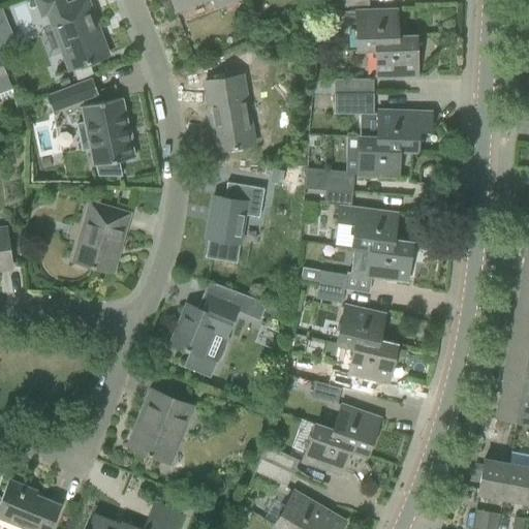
[(34,0),(40,17),(48,13),(69,70),(106,56),(85,0),(83,0),(66,6),(63,0),(34,0)]
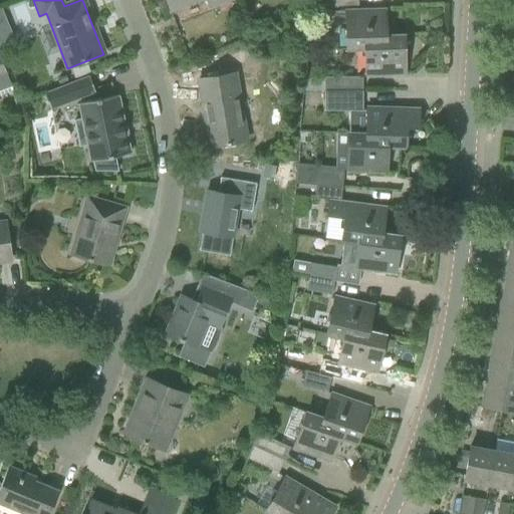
[(231,0),(165,0),(170,12),(189,5),(201,0),(206,0),(209,9),(231,0)]
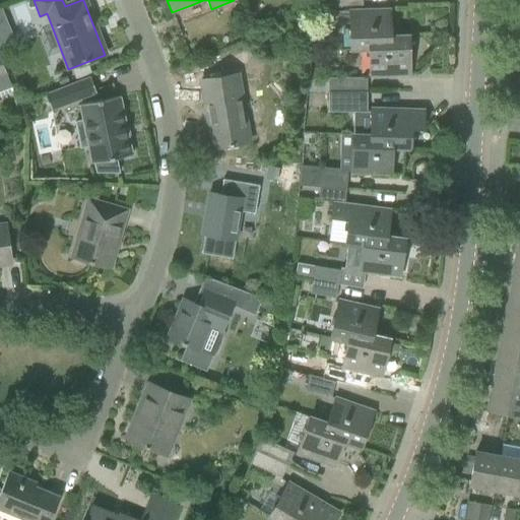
[(350,51),(370,50),(370,49),(380,49),(379,38),(389,38),(389,37),(389,10),(349,11),(350,51)]
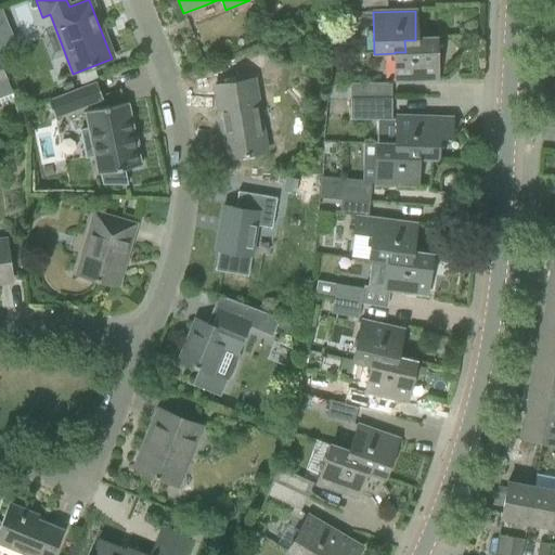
[(395,52),(395,53),(395,81),(437,80),(435,38),(415,39),(415,40),(404,40),(405,52),(395,52)]
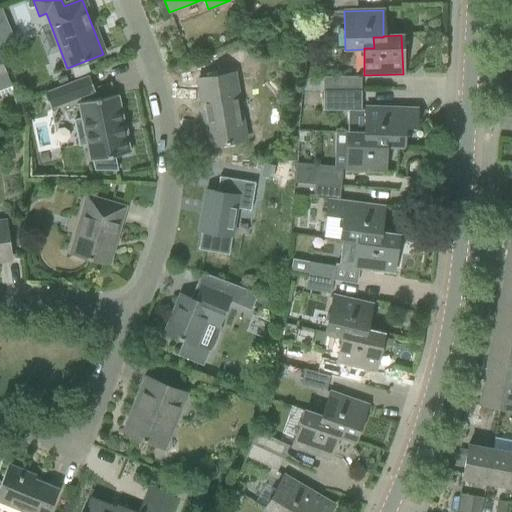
[(0,96),(13,92),(10,84),(0,58),(0,96)]
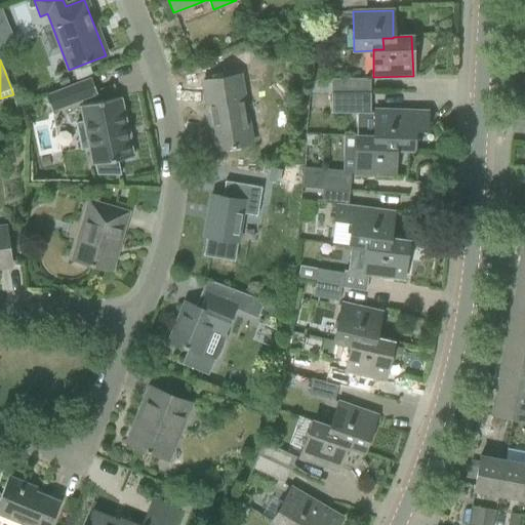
[(240,76),(223,79),(202,82),(214,151),(229,148),(229,153),(240,151),(239,146),(251,144),(240,76)]
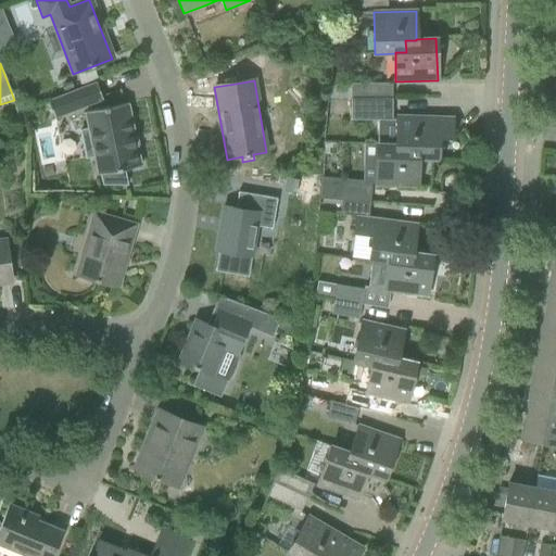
[(103,101),(96,83),(47,101),(54,119),(103,101)]
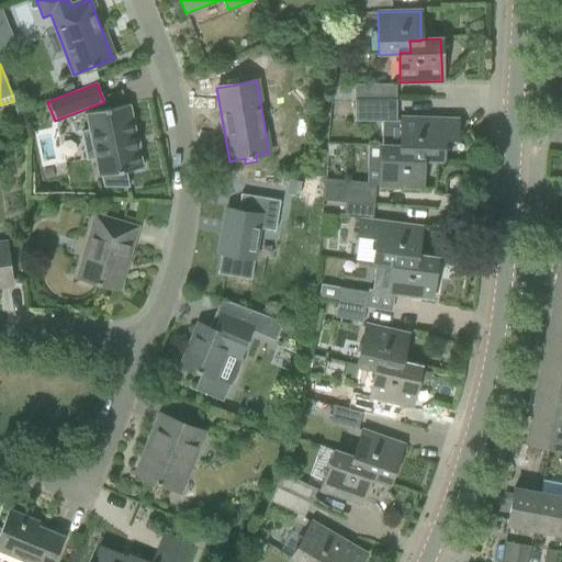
[(355,100),(396,100),(396,85),(355,86),(355,100)]
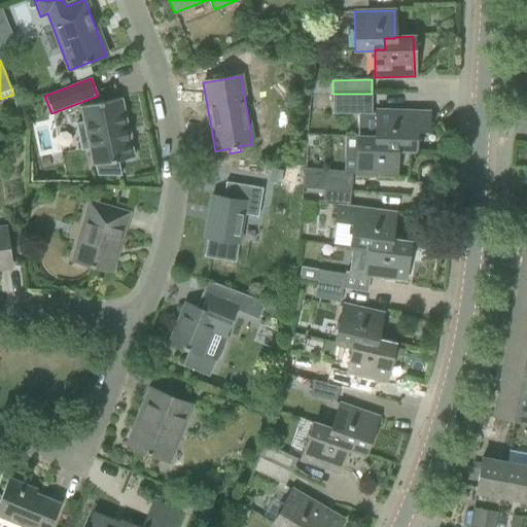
[(372,94),(332,94),(332,114),(372,114),(372,113),(372,107),(372,94)]
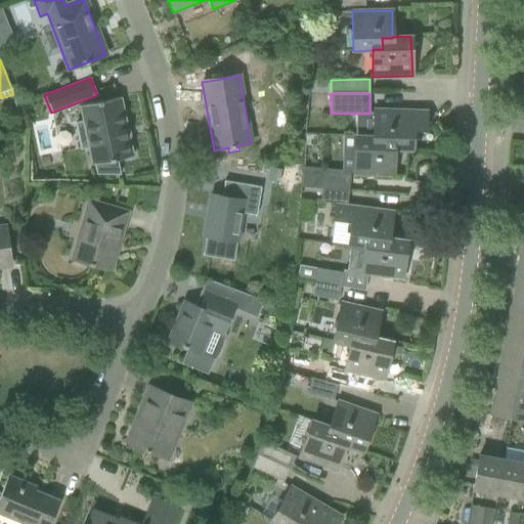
[(84,121),(75,123),(80,150),(89,148),(93,165),(94,165),(96,174),(120,174),(117,160),(132,157),(120,98),(99,102),(81,106),(84,121)]
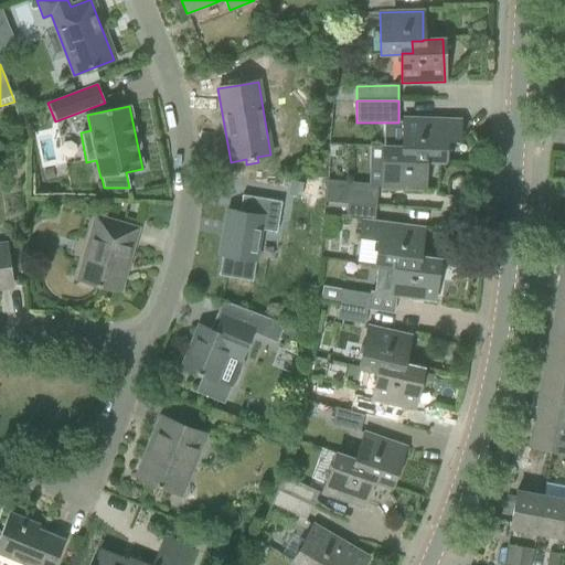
[(403,147),(403,148),(414,148),(414,161),(425,161),(445,162),(445,142),(458,142),(459,120),(446,120),(424,119),(404,119),(403,147)]
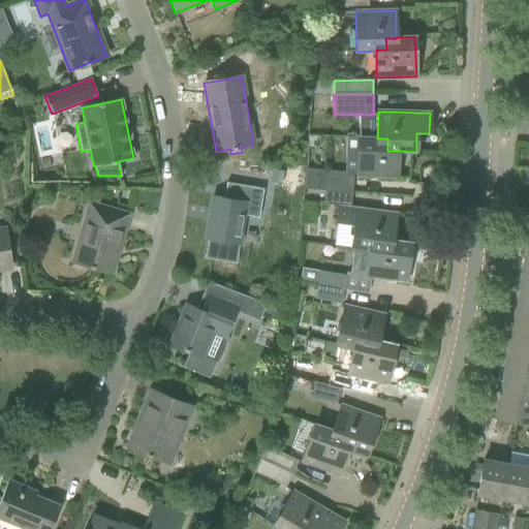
[(359,137),(358,177),(376,178),(397,178),(398,151),(387,151),(387,138),(377,138),(377,137),(359,137)]
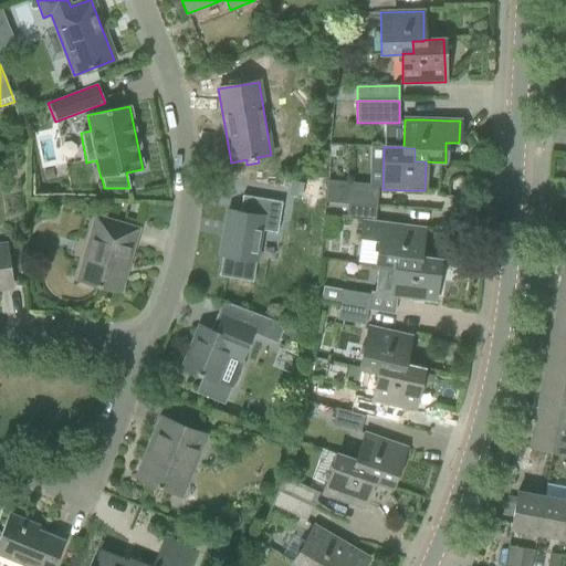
[(327,181),(325,201),(342,203),(348,205),(353,205),(377,207),(378,191),(378,189),(378,185),(369,185),(327,181)]
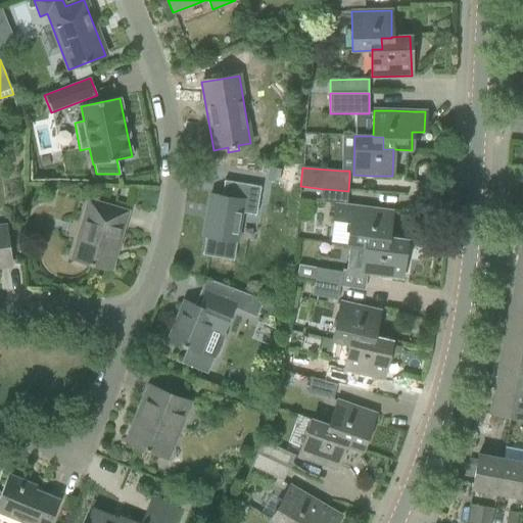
[(205,236),(202,255),(232,260),(235,241),(238,242),(243,214),(255,216),(260,187),(224,181),(222,196),(209,194),(203,236),(205,236)]
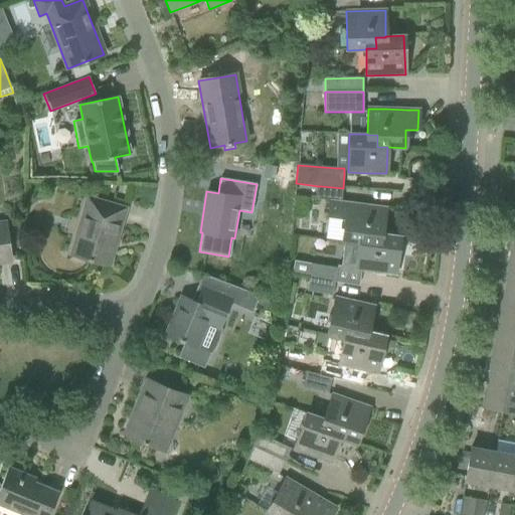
[(341,202),(343,188),(321,186),(317,186),(315,199),(341,202)]
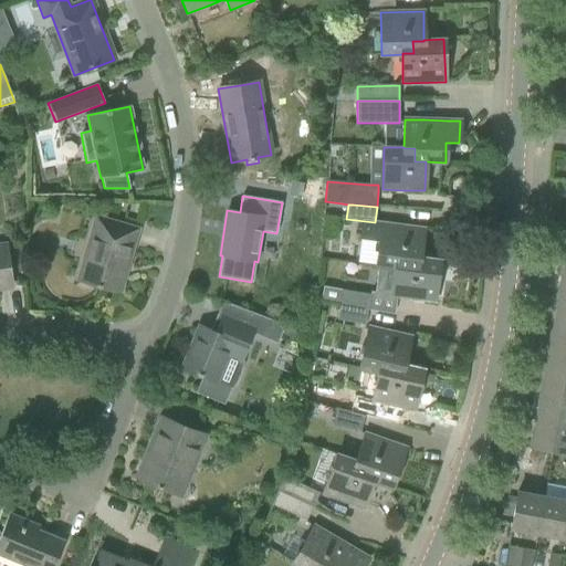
[(137,230),(116,223),(96,218),(77,280),(119,292),(137,230)]
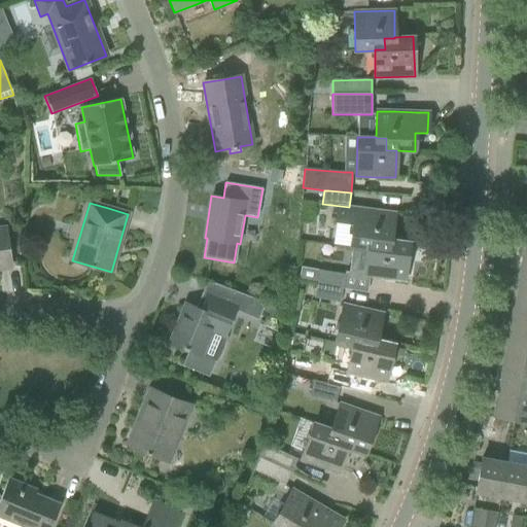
[(511,209),(511,215),(516,218),(521,215),(521,209),(516,206),(511,209)]
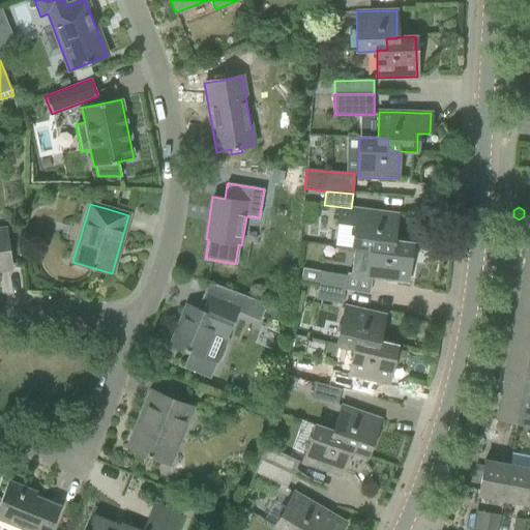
[(352,248),(371,251),(381,252),(383,240),(393,241),(394,232),(396,214),(376,212),(357,209),(339,208),(337,224),(355,226),(352,248)]
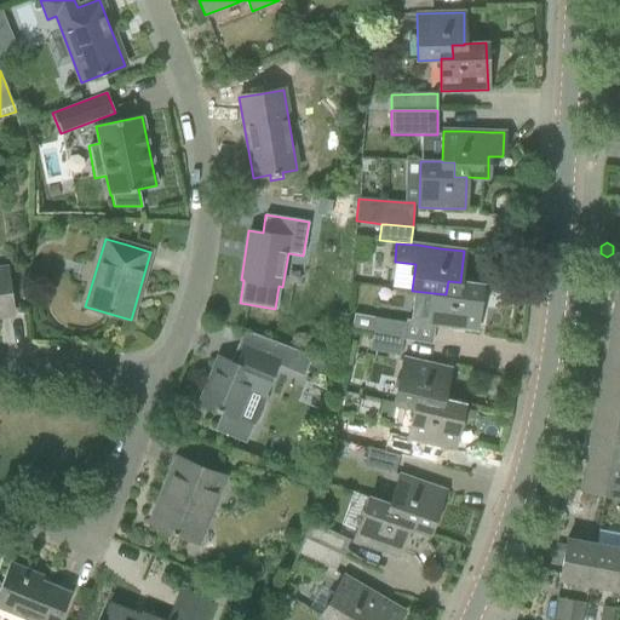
[(461,271),(460,282),(468,283),(482,285),(493,286),(498,258),(471,254),(469,271),(461,271)]
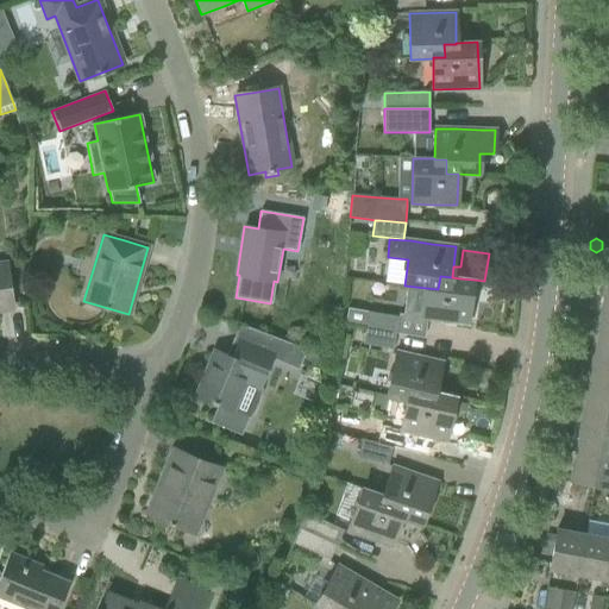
[(0,264),(0,311),(12,309),(6,264),(0,264)]
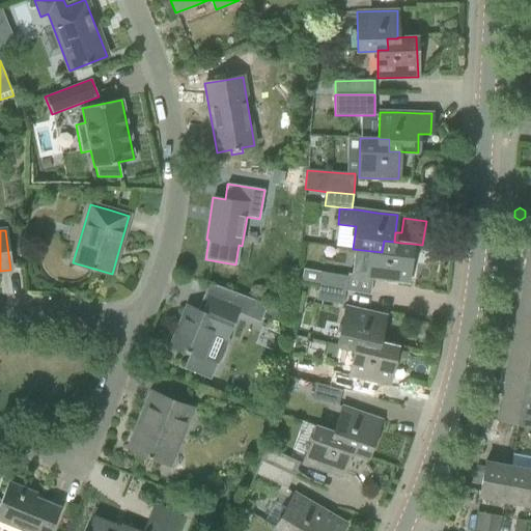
[(368,278),(387,280),(408,283),(413,244),(400,243),(394,242),(384,241),(382,252),(371,251),(368,278)]
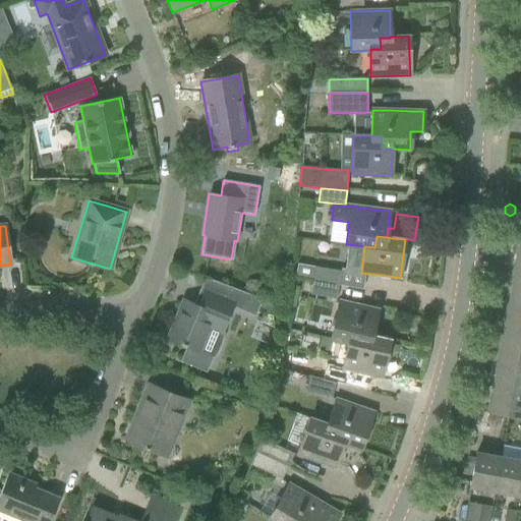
[(520,290),(520,265),(517,264),(512,289),(520,290)]
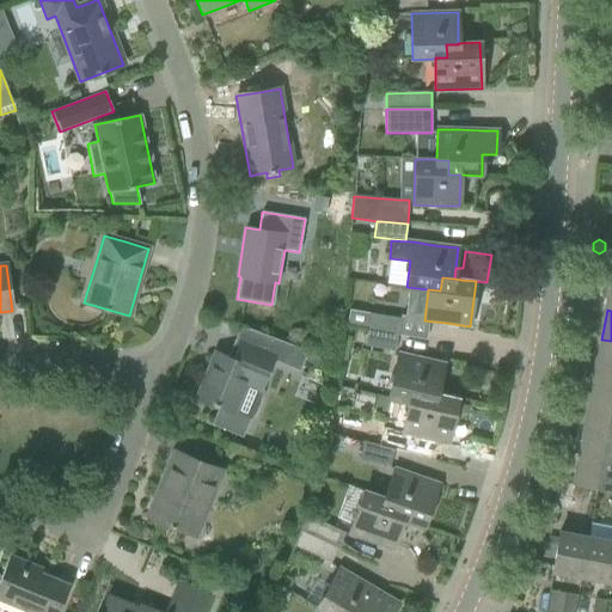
[(367,330),(398,336),(401,319),(371,313),(367,330)]
